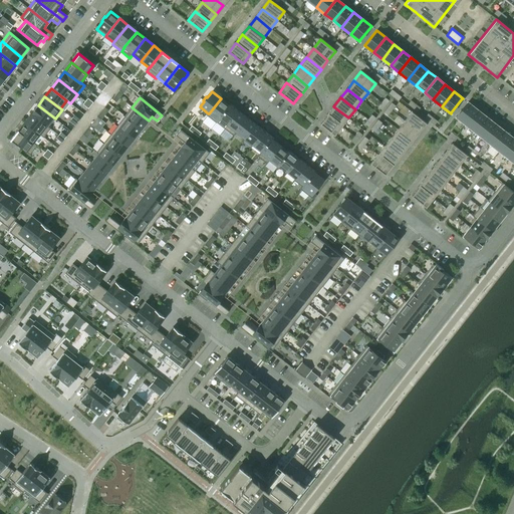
[(208,113),(207,115),(216,122),(230,104),(229,104),(221,98),(209,113),(208,113)]
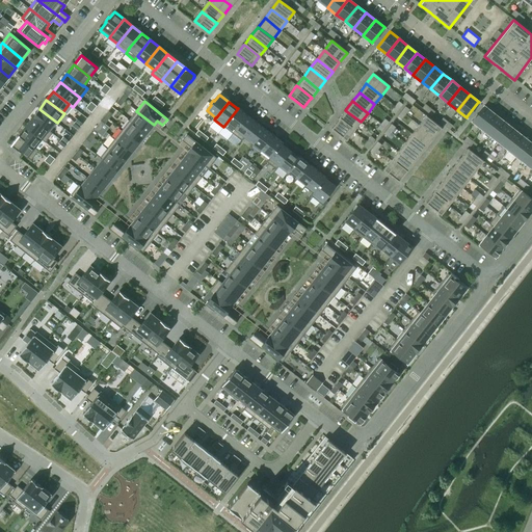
[(484,106),(472,122),(481,129),(494,113),(484,106)]
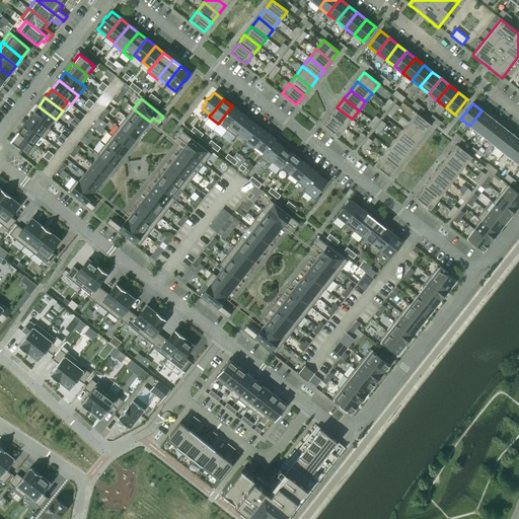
[(232,105),(218,124),(226,130),(240,113),(232,105)]
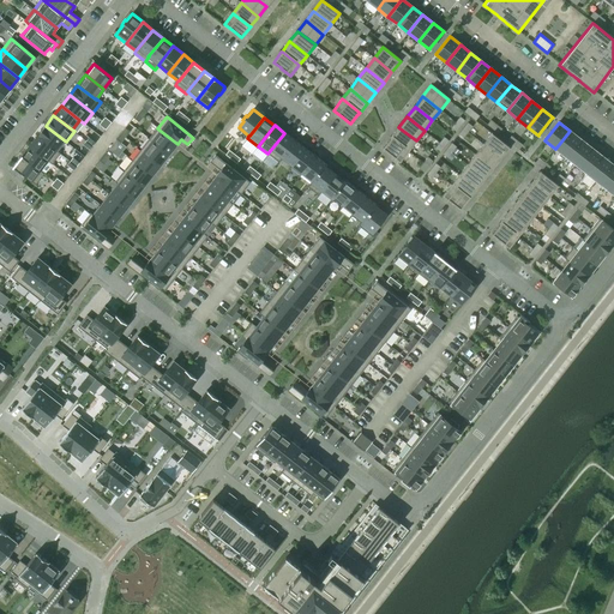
[(46,126),(37,136),(58,152),(58,151),(66,142),(46,126)]
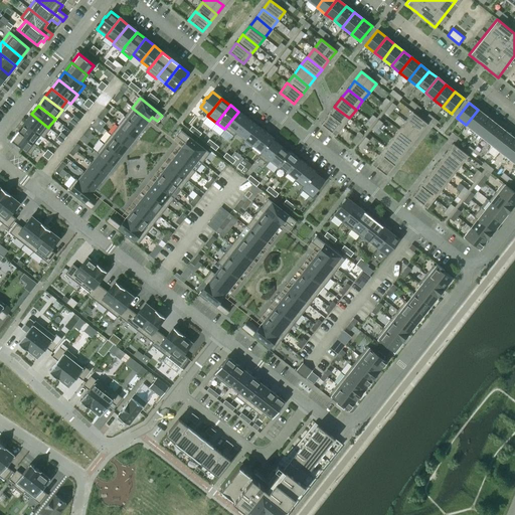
[(334,107),(328,115),(342,127),(349,118),(334,107)]
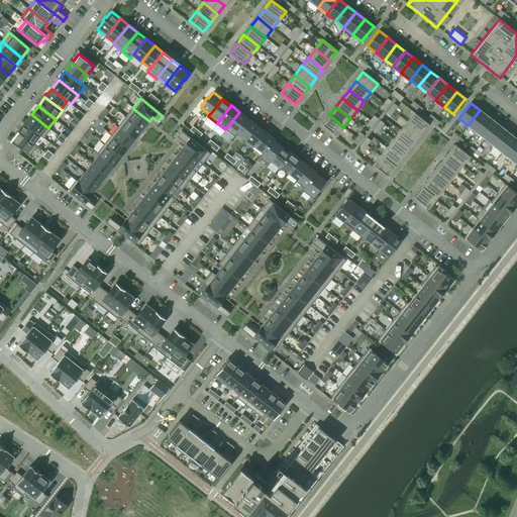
[(132,108),(125,117),(142,130),(149,121),(132,108)]
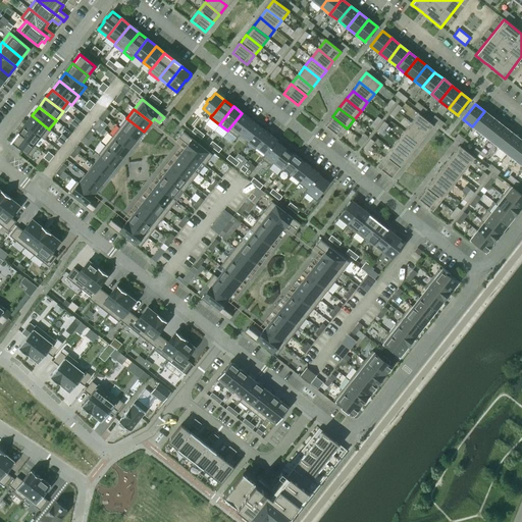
[(484,111),(472,126),(481,134),(492,118),(484,111)]
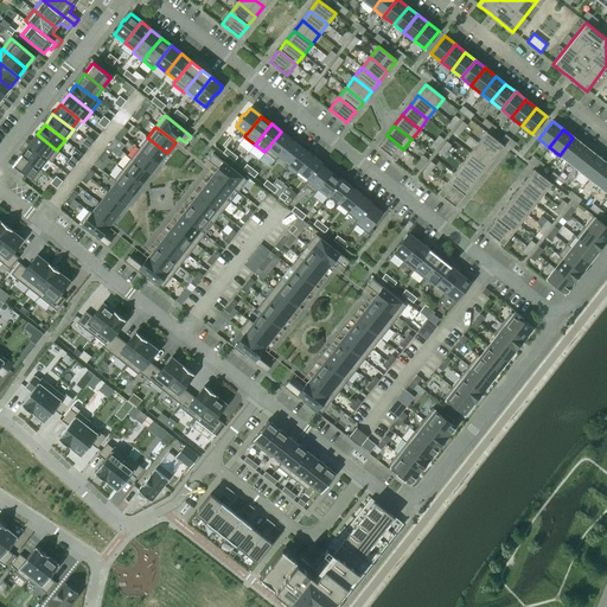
[(281,132),(264,152),(275,160),(279,157),(279,155),(292,139),(281,132)]
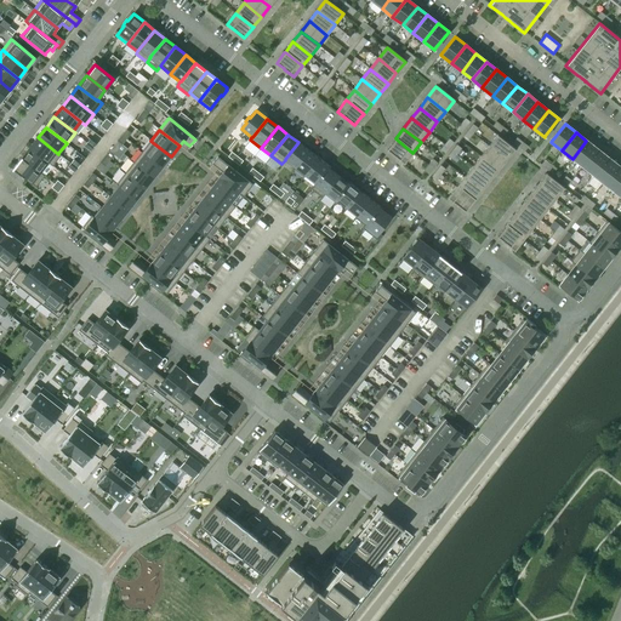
[(497,135),(489,146),(507,160),(516,149),(497,135)]
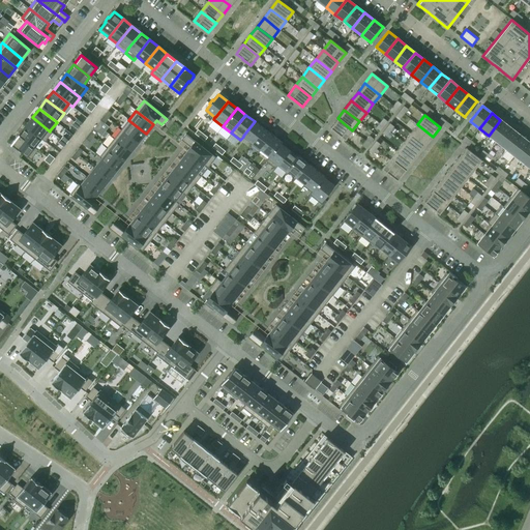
[(32,117),(25,125),(41,139),(40,139),(45,142),(52,133),(50,130),(50,131),(32,117)]
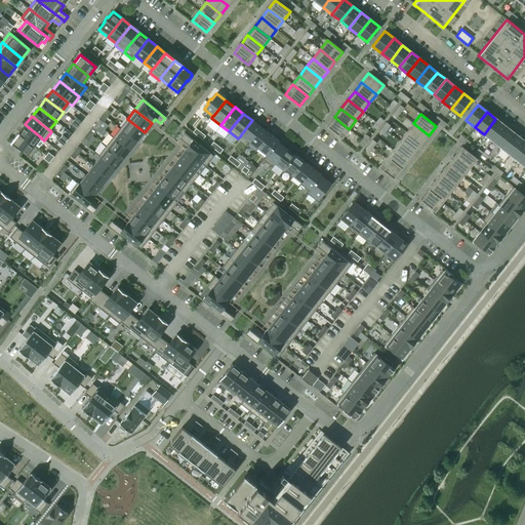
[(333,118),(327,126),(333,131),(333,132),(341,138),(349,129),(334,117),(333,118)]
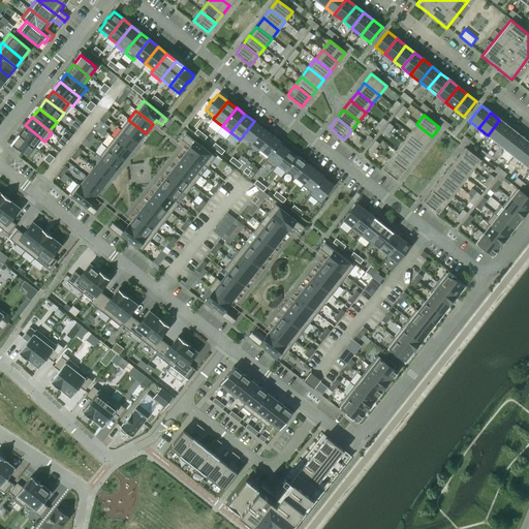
[(128,120),(121,129),(138,143),(146,133),(128,120)]
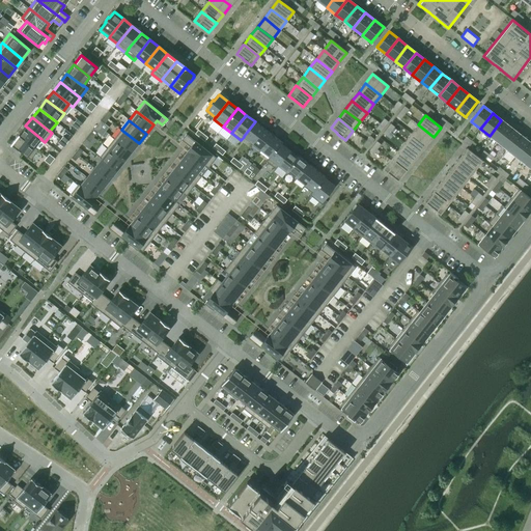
[(501,120),(490,136),(498,142),(510,127),(501,120)]
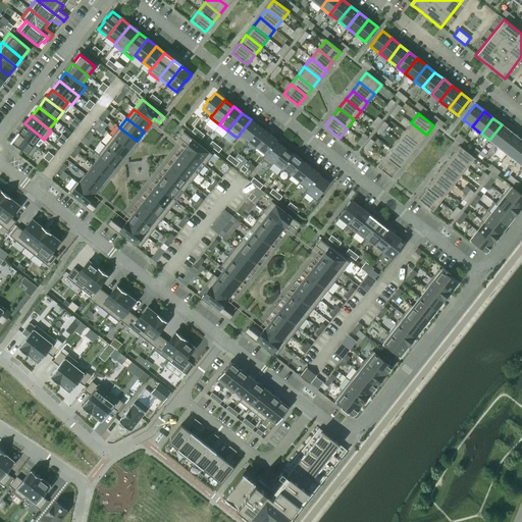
[(251,119),(240,134),(249,140),(259,126),(251,119)]
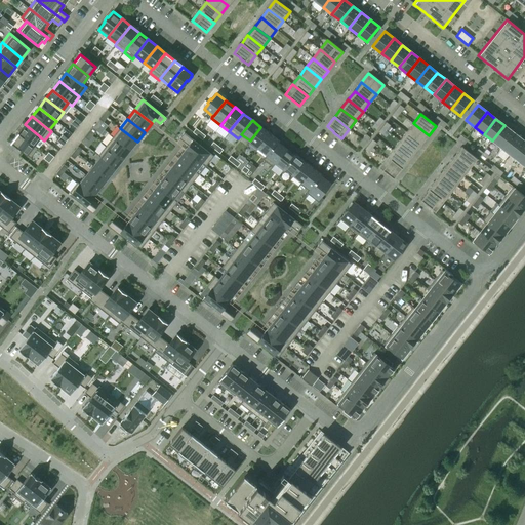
[(413,123),(406,132),(421,144),(429,135),(413,123)]
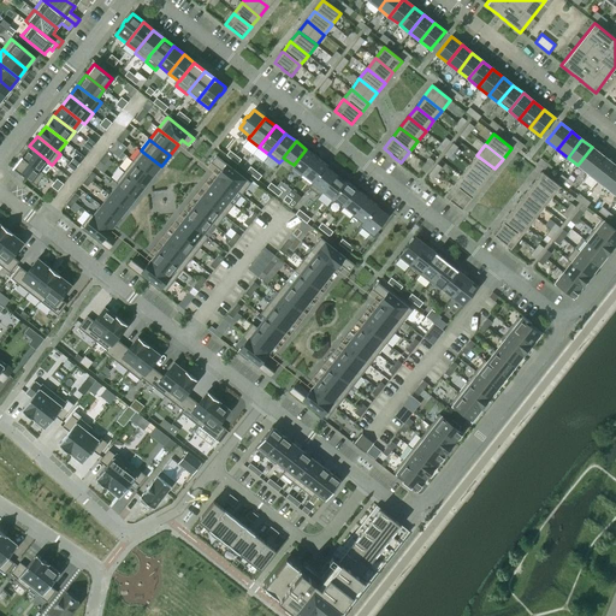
[(29,146),(21,157),(40,171),(47,161),(48,161),(29,146)]
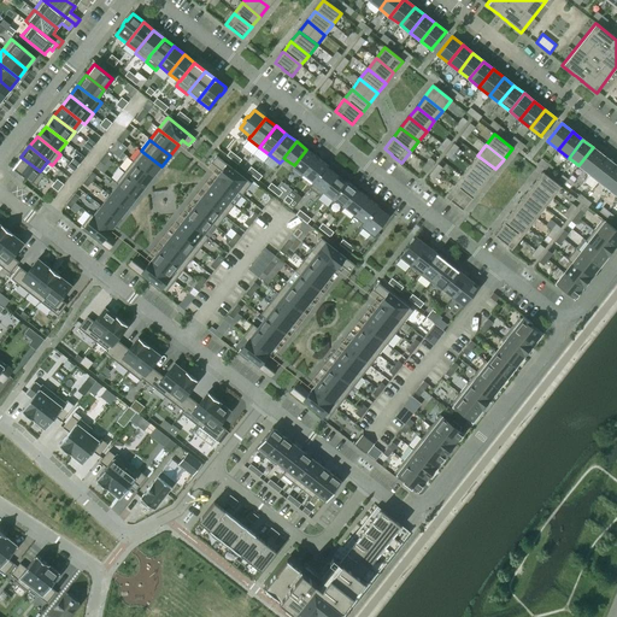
[(593,147),(579,165),(589,174),(603,156),(593,147)]
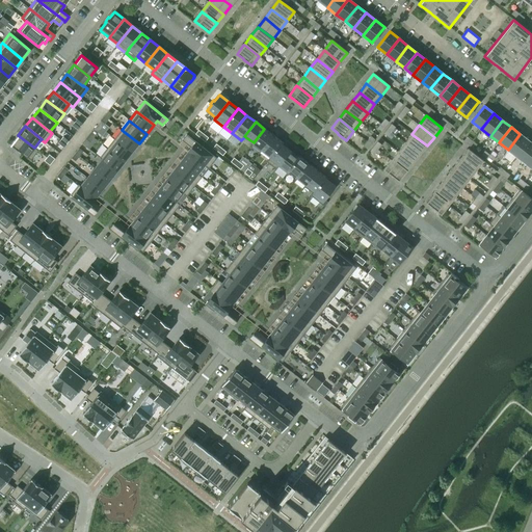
[(264,129),(253,143),(262,151),(273,136),(264,129)]
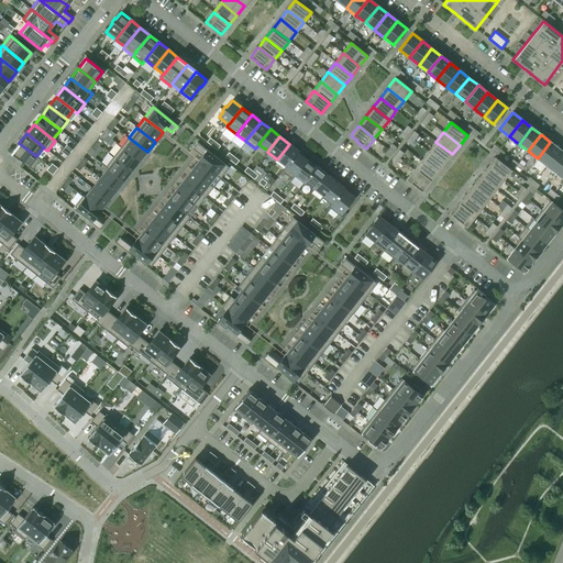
[(129,138),(121,147),(140,162),(147,152),(129,138)]
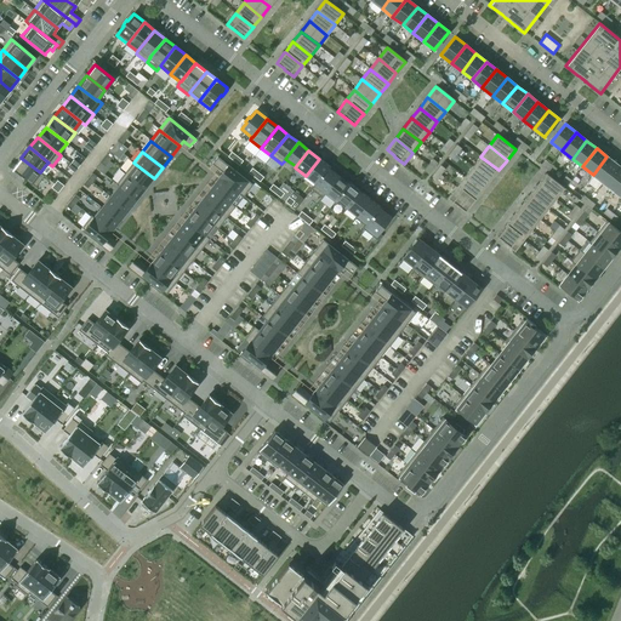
[(217,157),(212,164),(223,172),(220,177),(239,193),(244,197),(252,184),(217,157)]
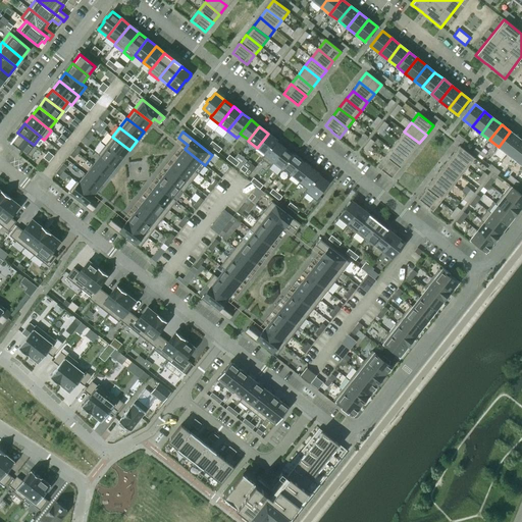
[(404,132),(397,140),(412,152),(419,143),(404,132)]
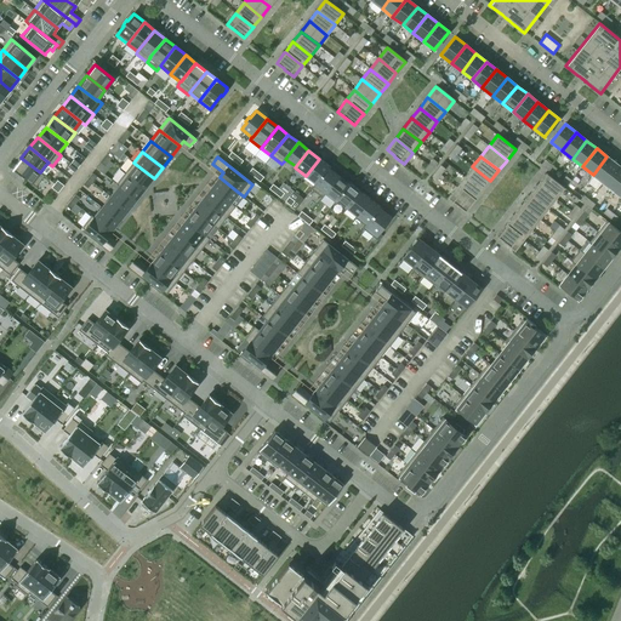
[(607,157),(593,175),(603,183),(617,165),(607,157)]
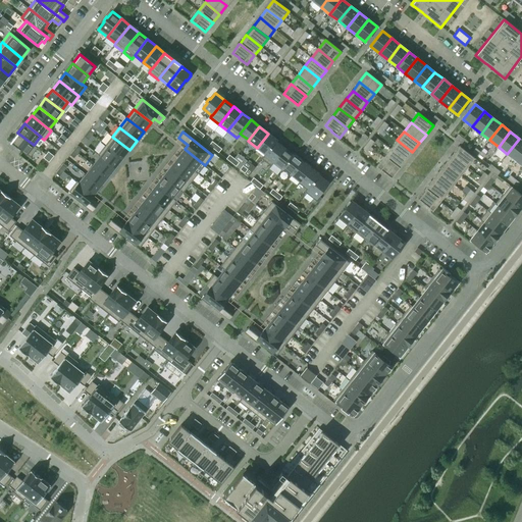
[(17,133),(10,142),(16,146),(15,147),(20,151),(20,150),(22,151),(31,157),(38,148),(34,145),(17,133)]
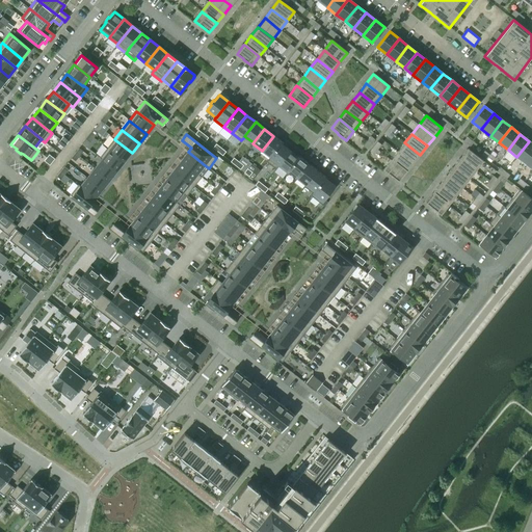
[(273,136),(262,151),(270,157),(282,142),(273,136)]
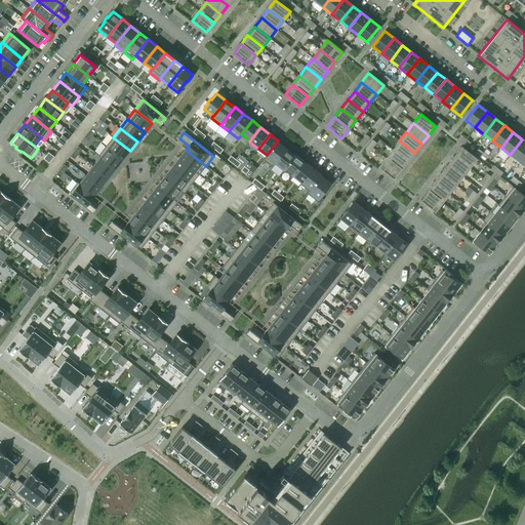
[(113,137),(106,146),(123,160),(130,151),(113,137)]
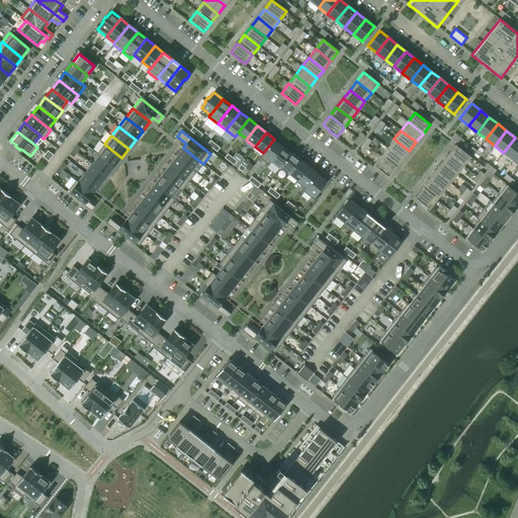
[(517,140),(515,138),(503,153),(511,159),(517,151),(517,140)]
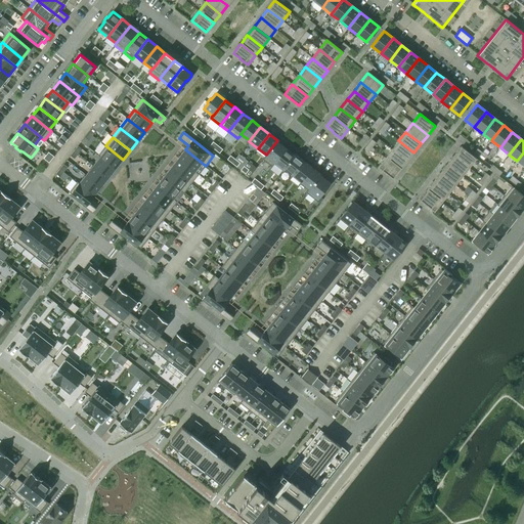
[(266,155),(262,160),(272,167),(275,163),(274,163),(286,148),(277,142),(278,141),(277,140),(266,155)]
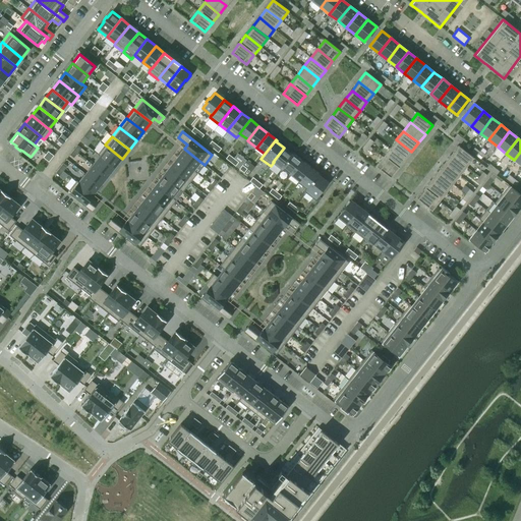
[(396,139),(390,149),(405,160),(411,152),(396,139)]
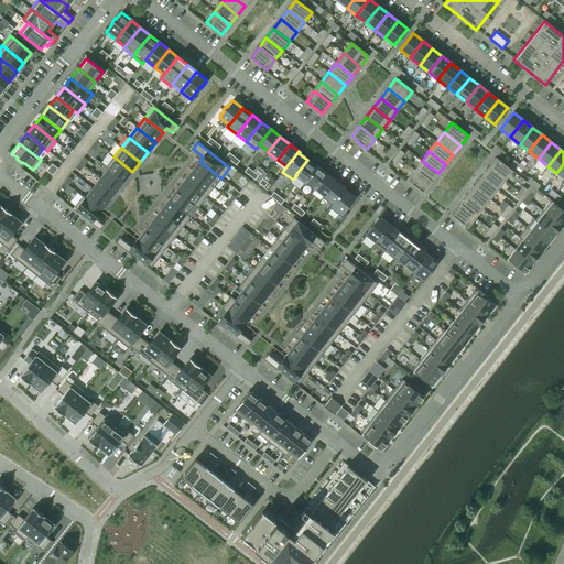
[(114,156),(106,167),(108,169),(125,182),(132,172),(114,156)]
